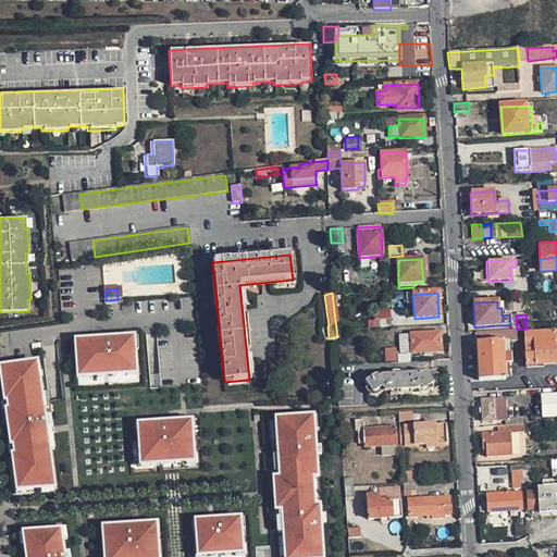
[(479,381),(506,380),(505,366),(511,366),(511,351),(504,353),(503,342),(518,342),(517,330),(515,330),(475,332),(479,381)]
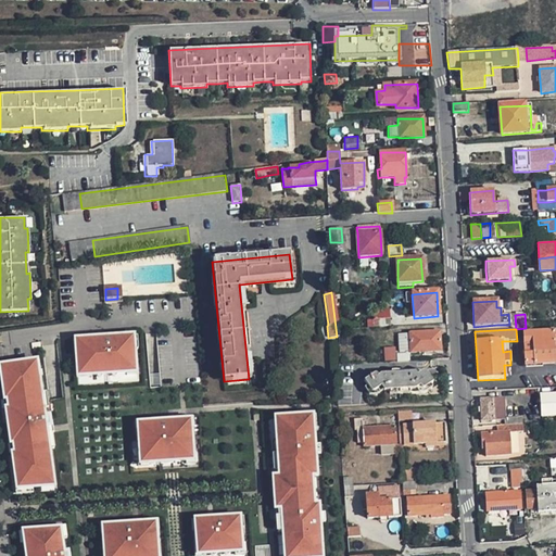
[(555,330),(523,333),(523,343),(525,365),(555,363),(554,341),(555,341),(555,330)]
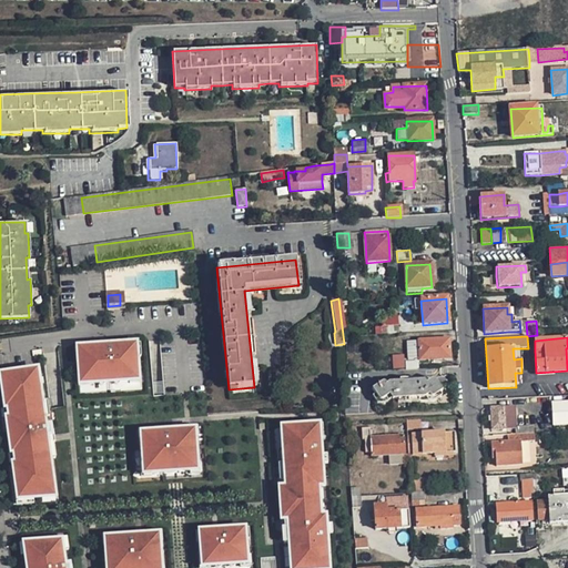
[(449,359),(449,340),(407,343),(408,359),(419,359),(421,362),(449,359)]
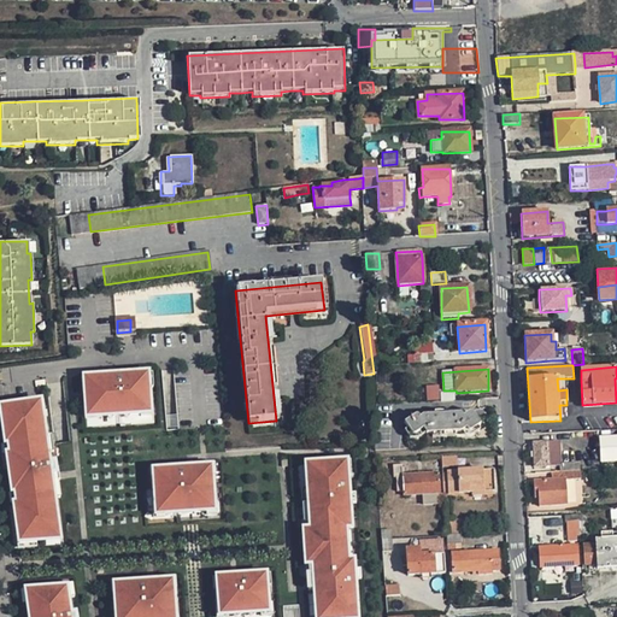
[(86,399),(87,413),(97,412),(97,418),(142,416),(141,410),(151,409),(150,389),(147,389),(146,375),(127,376),(125,374),(116,374),(117,386),(112,387),(111,377),(109,377),(88,380),(89,399),(86,399)]
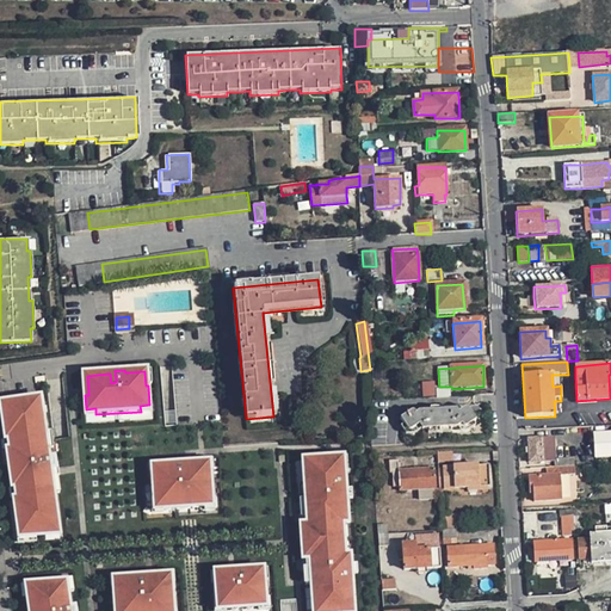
[(423,382),(423,395),(434,395),(434,381),(423,382)]
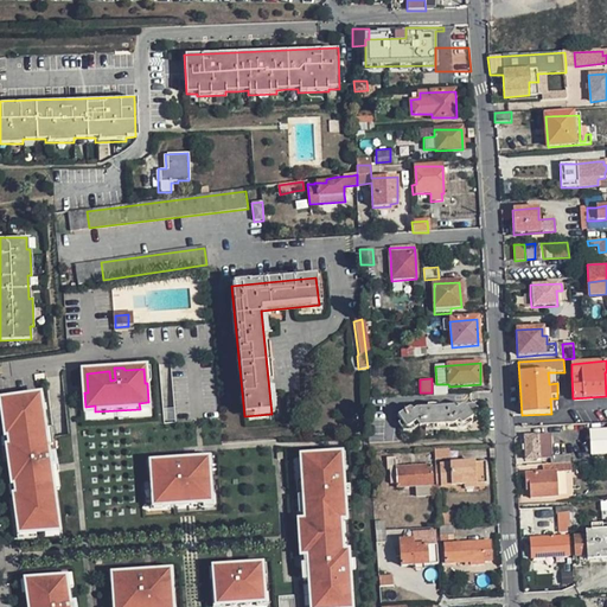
[(24,402),(37,400),(39,415),(43,415),(40,396),(23,398),(24,402)]
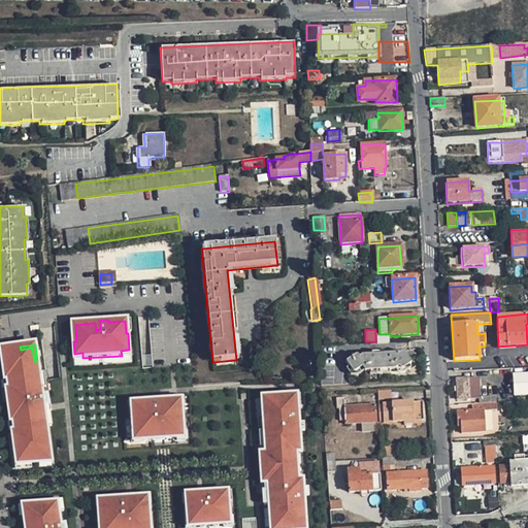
[(6,390),(10,422),(13,422),(14,432),(12,432),(17,461),(19,461),(20,465),(48,464),(47,457),(51,456),(44,413),(43,406),(51,405),(48,397),(42,398),(37,361),(34,361),(32,348),(21,350),(20,347),(4,349),(5,358),(2,358),(5,381),(7,380),(8,390),(6,390)]
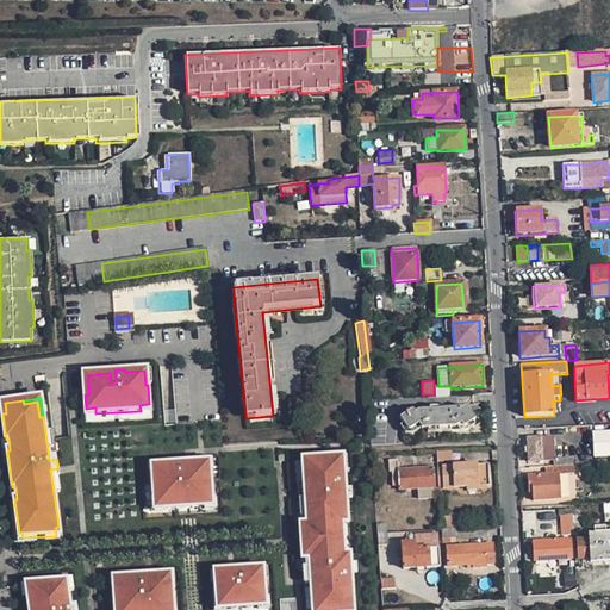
[(398,421),(408,433),(416,427),(419,431),(449,429),(452,423),(461,429),(468,416),(458,410),(454,415),(452,412),(417,415),(414,417),(410,412),(398,421)]
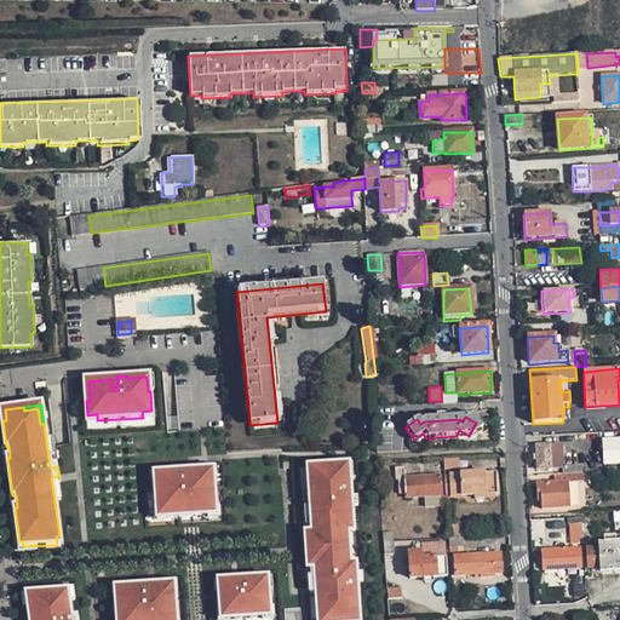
[(619,464),(619,440),(603,441),(604,465),(619,464)]
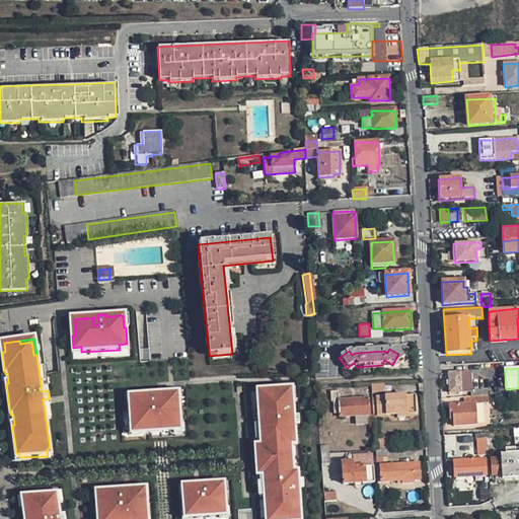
[(448,373),(449,393),(461,392),(461,391),(467,391),(466,378),(470,378),(469,372),(448,373)]
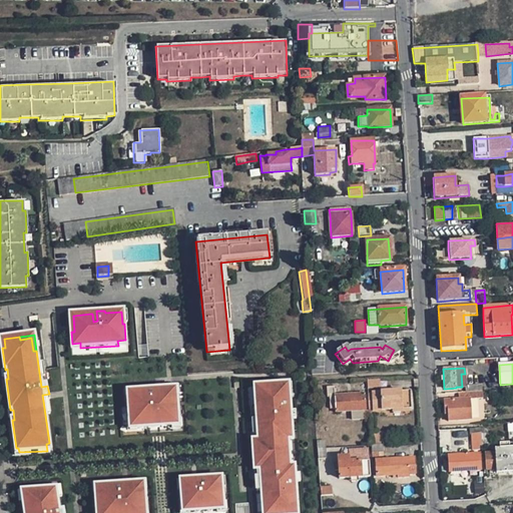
[(381,379),(369,380),(369,388),(381,387),(381,379)]
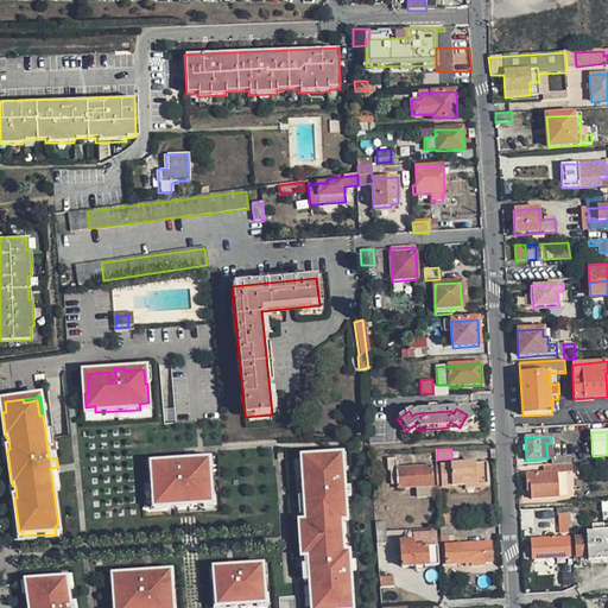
[(304,496),(306,539),(341,537),(340,520),(344,520),(341,470),(339,470),(337,456),(318,457),(318,464),(308,464),(309,474),(302,474),(303,485),(296,485),(297,492),(303,492),(303,489),(309,489),(310,495),(304,496)]
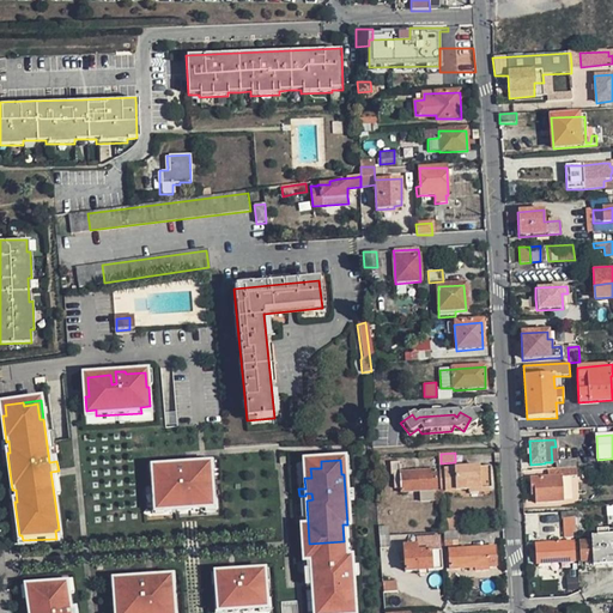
[(303,462),(304,478),(311,478),(310,468),(321,468),(321,461),(303,462)]
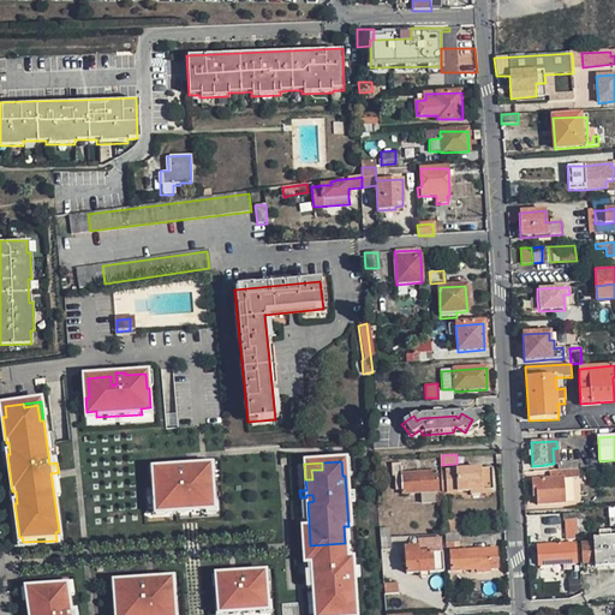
[(154,475),(156,509),(161,509),(162,514),(177,513),(177,507),(193,506),(195,512),(209,511),(209,506),(214,506),(212,471),(207,471),(207,466),(193,467),(191,467),(191,472),(187,472),(186,464),(178,465),(178,469),(159,470),(159,475),(154,475)]
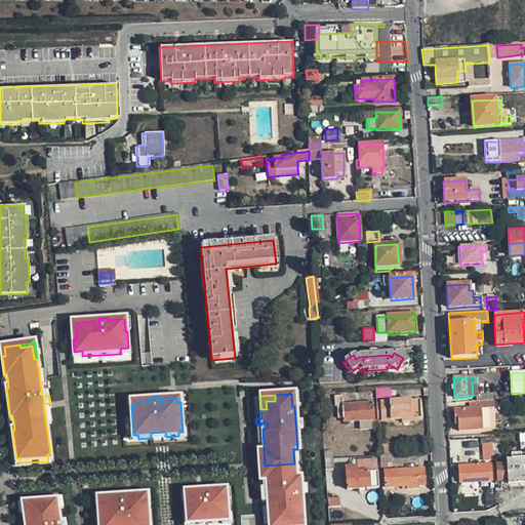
[(371,404),(344,405),(342,396),(332,397),(332,406),(335,406),(335,419),(340,419),(341,422),(362,421),(362,430),(372,429),(371,420),(373,420),(371,404)]
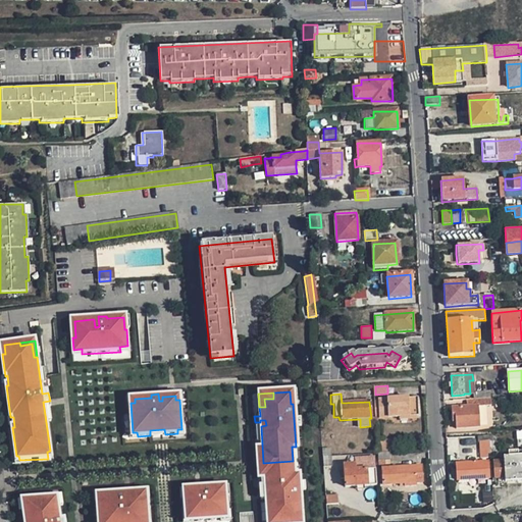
[(417,416),(416,400),(377,401),(377,404),(373,405),(374,415),(378,414),(378,419),(417,416)]
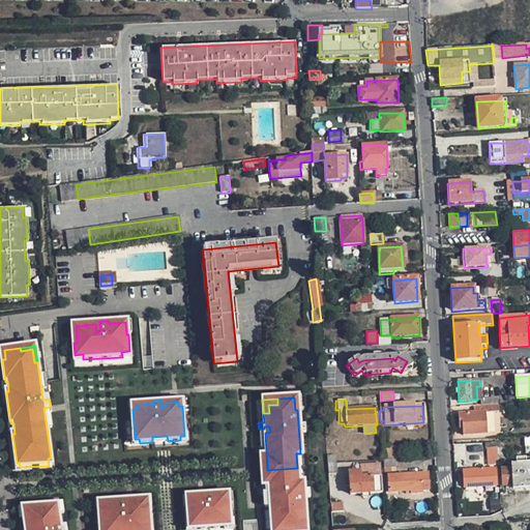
[(486,434),(484,412),(458,414),(459,423),(461,422),(462,435),(486,434)]
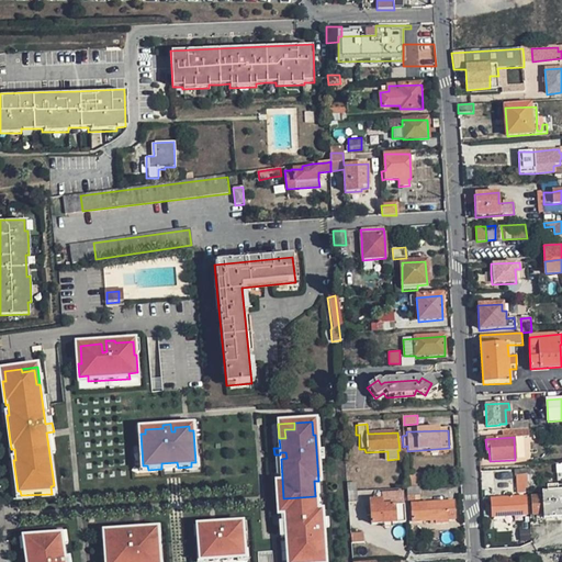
[(527,487),(526,474),(515,474),(516,487),(527,487)]
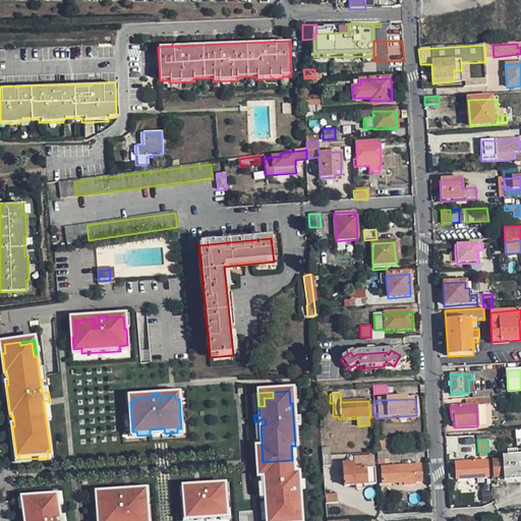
[(379,450),(392,449),(391,441),(378,441),(379,450)]
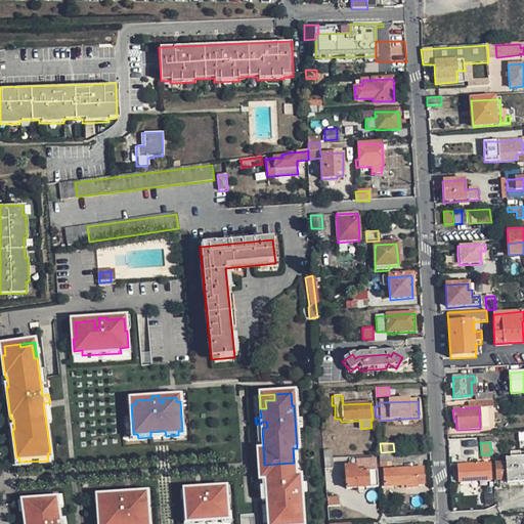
[(390,464),(390,454),(378,455),(379,465),(390,464)]
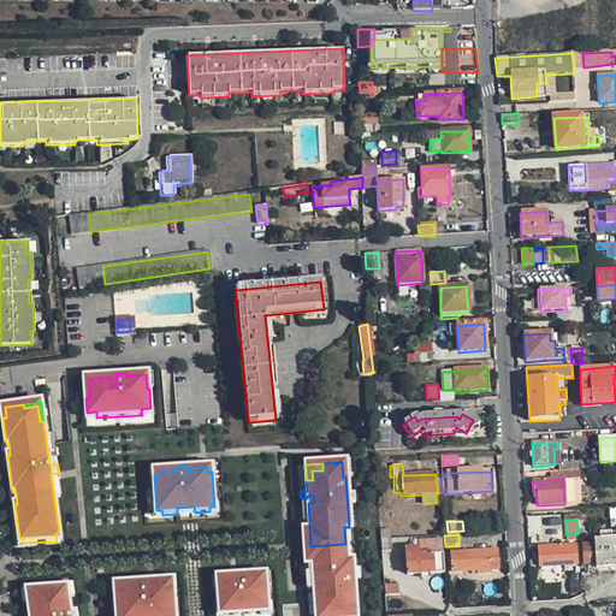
[(615,539),(614,540),(614,538),(606,538),(598,539),(593,539),(593,544),(582,545),(584,564),(596,564),(596,569),(615,568),(615,539)]
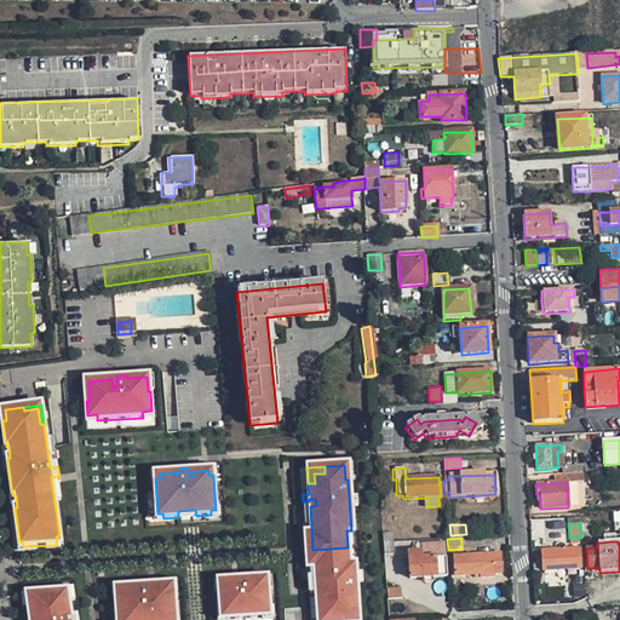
[(392,556),(391,543),(383,544),(384,557),(392,556)]
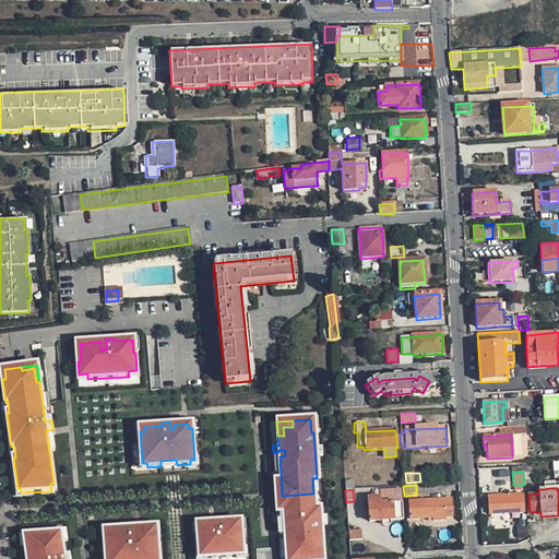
[(523,513),(521,495),(511,495),(510,491),(508,489),(501,489),(500,491),(500,496),(488,497),(489,514),(523,513)]
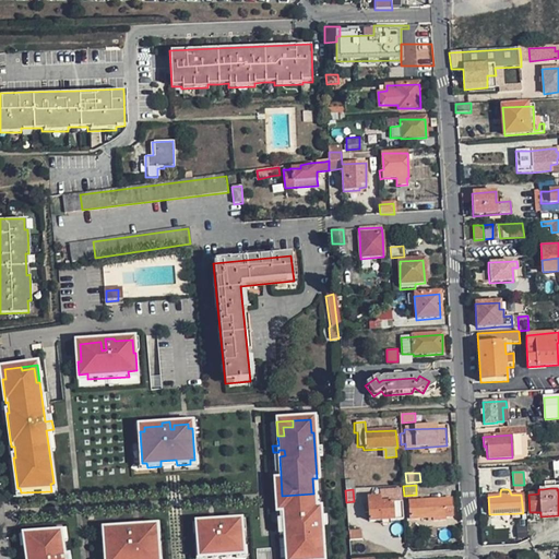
[(285,536),(286,558),(322,558),(319,510),(314,510),(313,494),(282,496),(284,526),(278,526),(278,533),(285,533),(285,531),(290,530),(290,536),(285,536)]
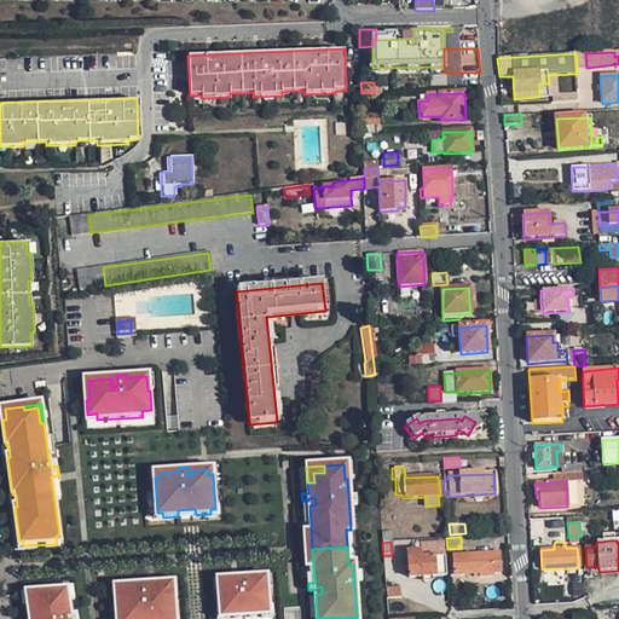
[(445,577),(444,556),(431,557),(431,551),(427,549),(422,550),(420,551),(406,553),(406,560),(401,560),(403,570),(406,568),(409,579),(423,578),(431,578),(445,577)]
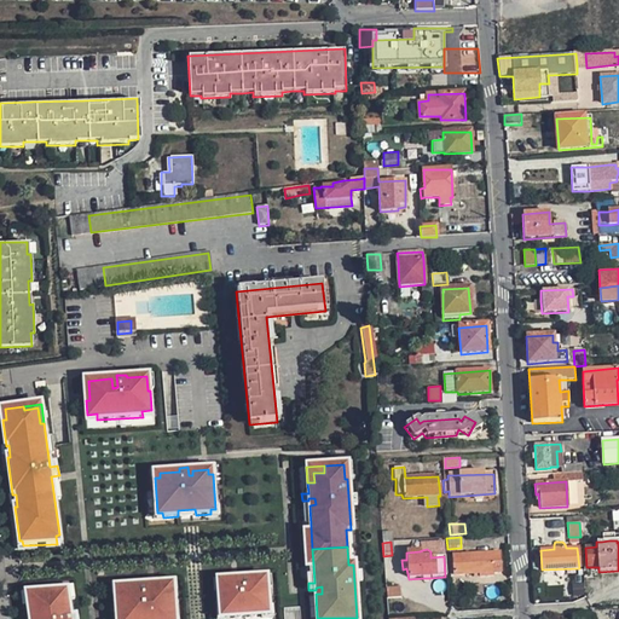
[(499,554),(492,554),(452,556),(453,577),(479,574),(493,573),(501,573),(499,554)]
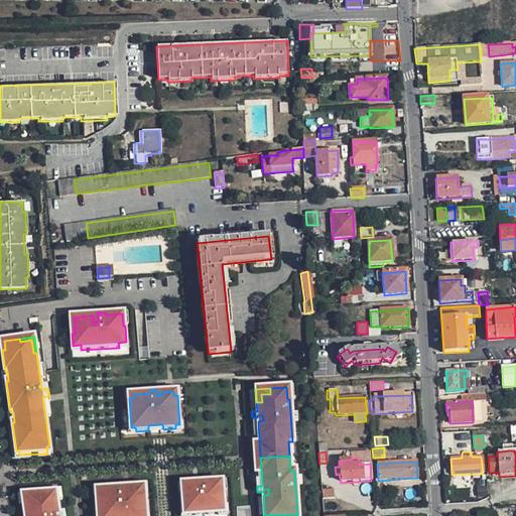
[(183,512),(187,512),(188,515),(221,513),(220,510),(224,509),(223,490),(222,490),(221,482),(206,483),(206,480),(199,481),(199,486),(192,486),(192,484),(182,485),(183,493),(182,493),(183,512)]
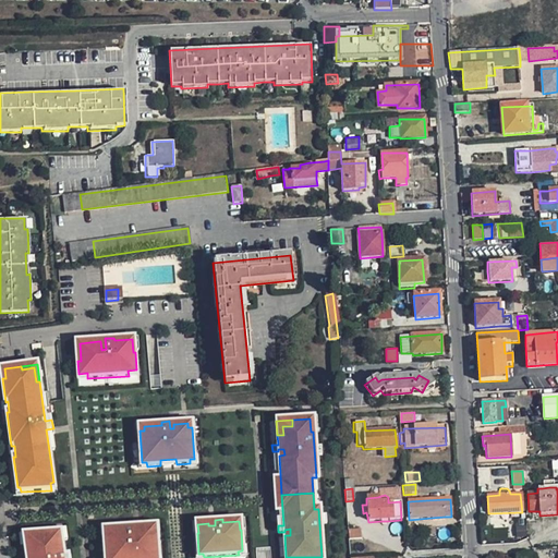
[(104,535),(105,557),(157,557),(156,532),(152,532),(152,528),(140,529),(137,529),(137,533),(134,533),(133,525),(125,526),(125,530),(108,531),(108,535),(104,535)]
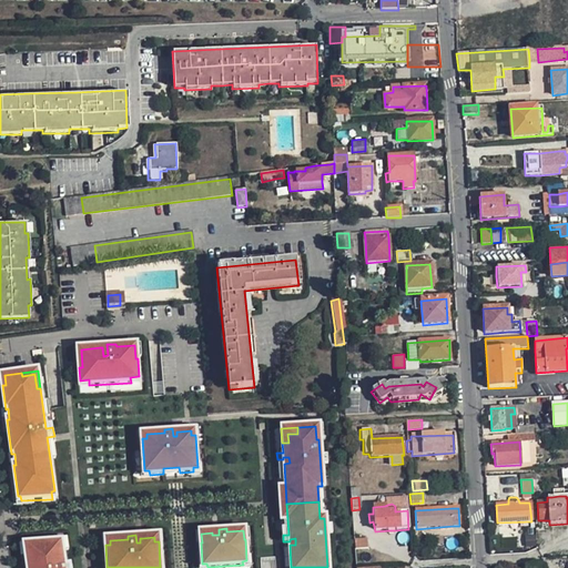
[(367,550),(366,540),(354,541),(355,551),(367,550)]
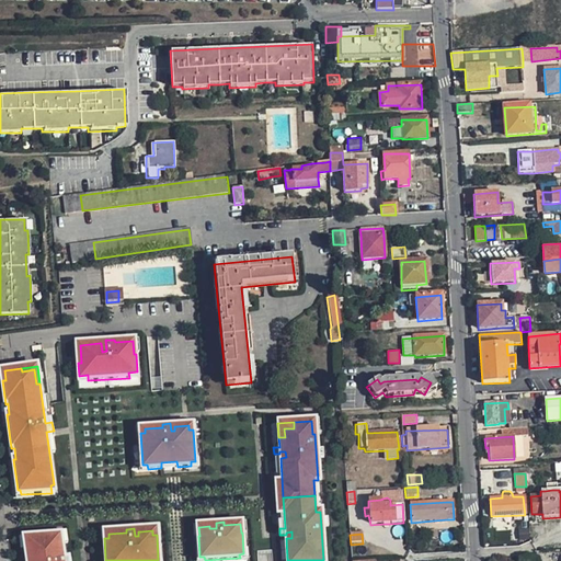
[(25,551),(26,560),(70,560),(71,560),(64,560),(60,536),(27,538),(29,550),(25,551)]
